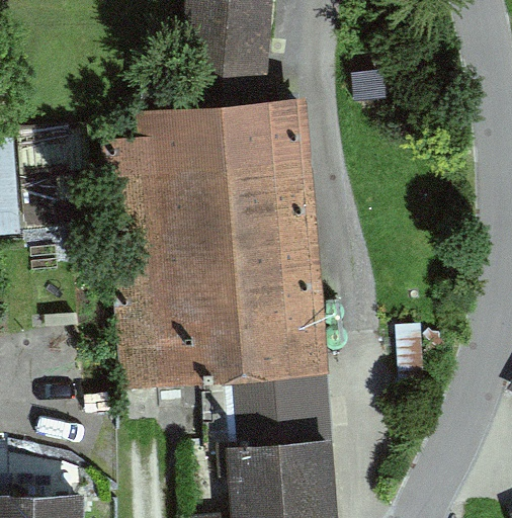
[(280,0),(184,0),(179,73),(274,80),(280,0)]
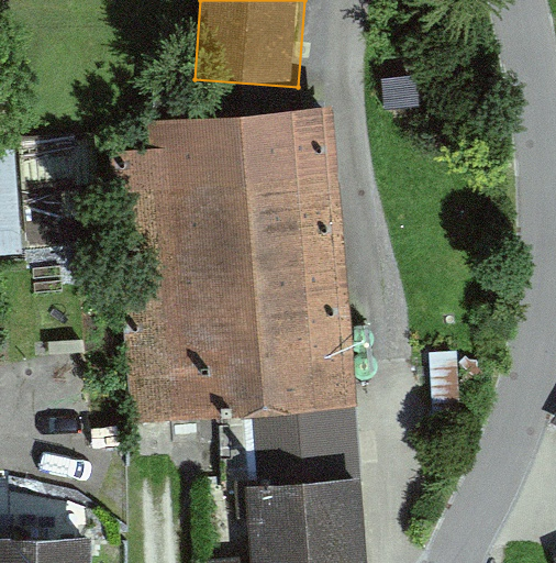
[(364,455),(334,108),(112,127),(137,422),(249,412),(254,465),(364,455)]
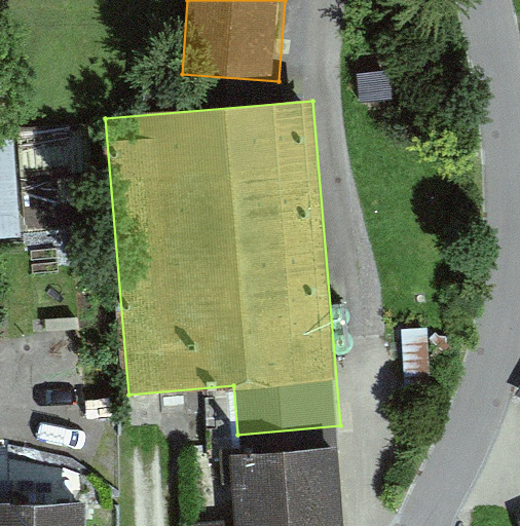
[(0,222),(20,220),(14,148),(0,149),(0,222)]
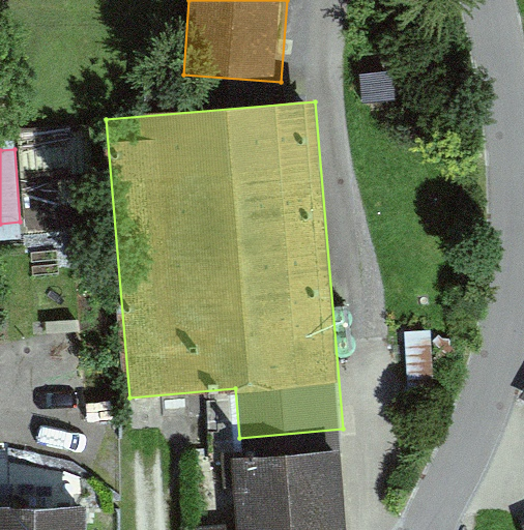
[(338,529),(331,448),(231,457),(236,524),(201,527),(201,529),(338,529)]
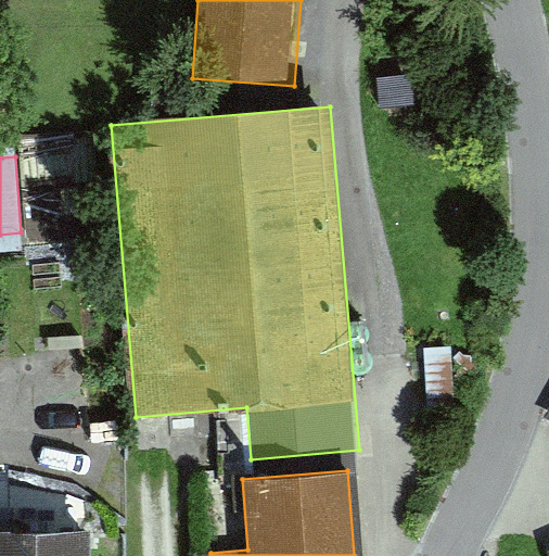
[(0,555),(103,555),(102,526),(0,531),(0,555)]
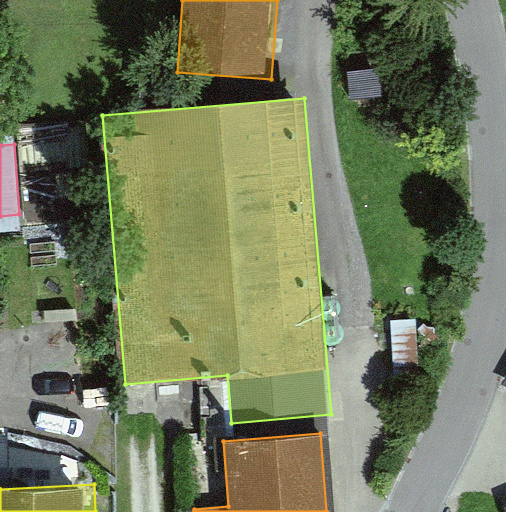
All buildings are outlined.
